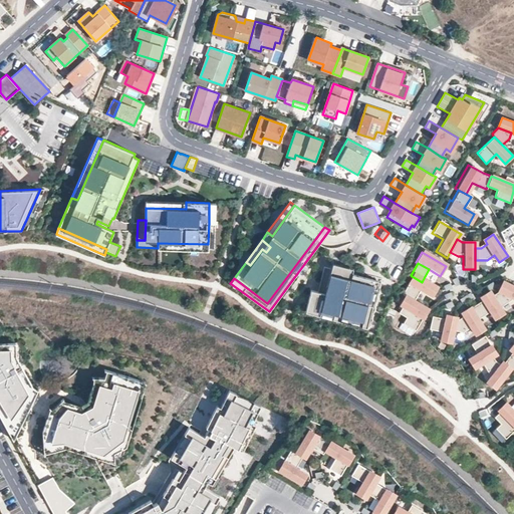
[(367,300),(373,279),(324,267),(321,279),(328,281),(325,294),(318,292),(309,289),(305,306),(368,322),(373,301),(367,300)]
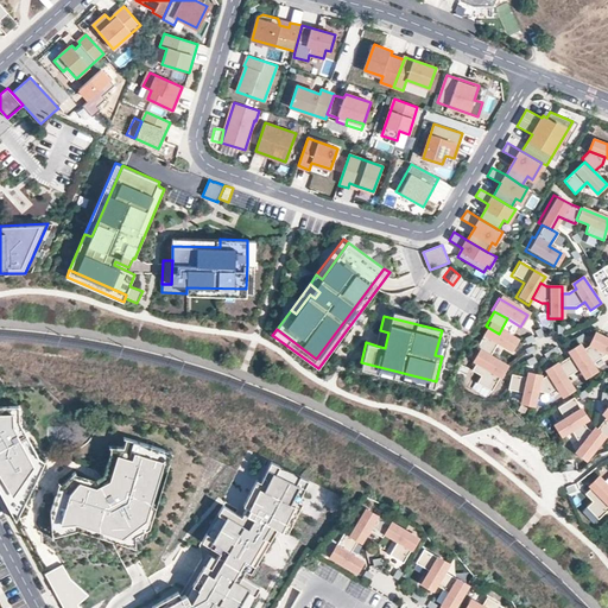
[(499,334),(487,327),(480,339),(481,339),(495,347),(508,354),(514,342),(499,334)]
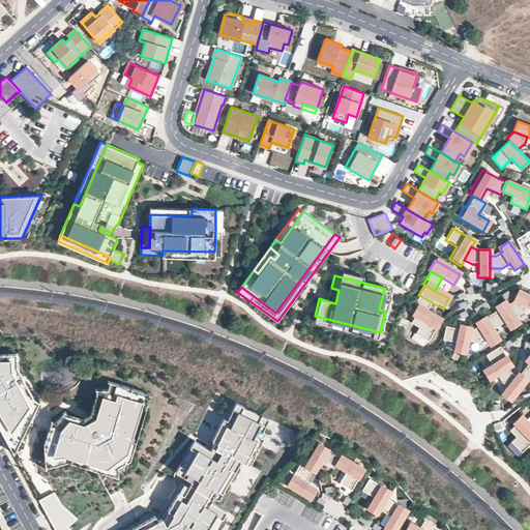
[(335,303),(339,290),(331,288),(328,301),(335,303)]
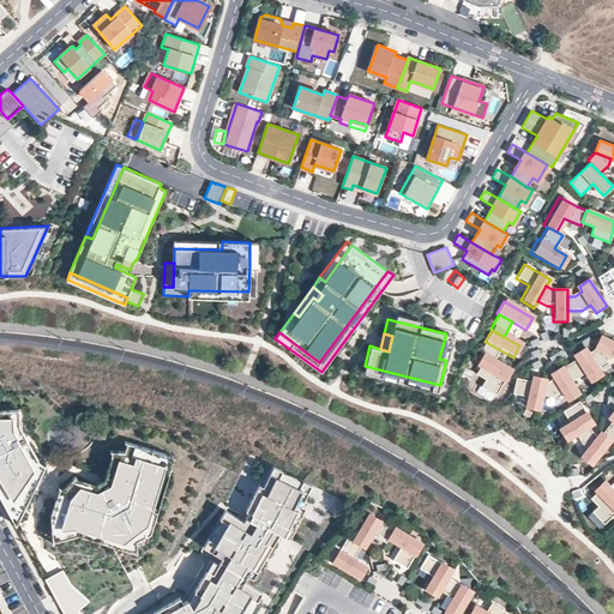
[(446,360),(452,335),(446,333),(439,359),(446,360)]
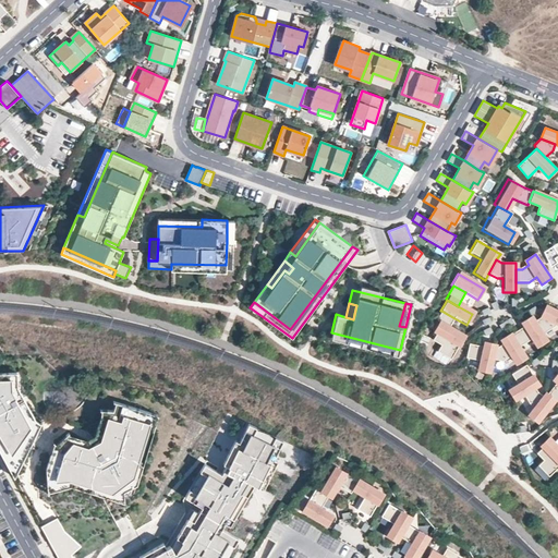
[(557,313),(545,307),(540,318),(541,319),(556,327),(557,327),(557,313)]
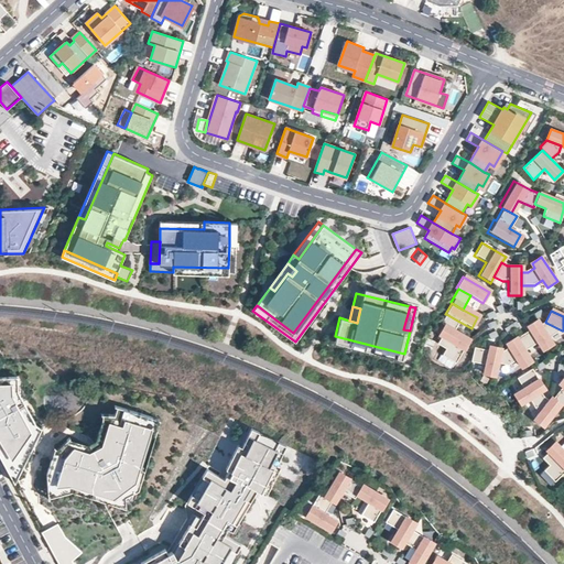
[(452,335),(459,322),(446,314),(438,327),(442,328),(452,335)]
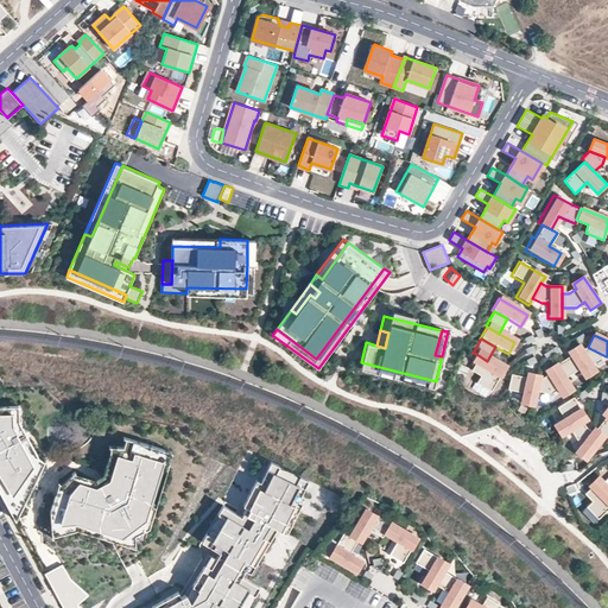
[(582,353),(578,347),(567,354),(569,358),(578,373),(583,381),(595,374),(590,366),(582,353)]
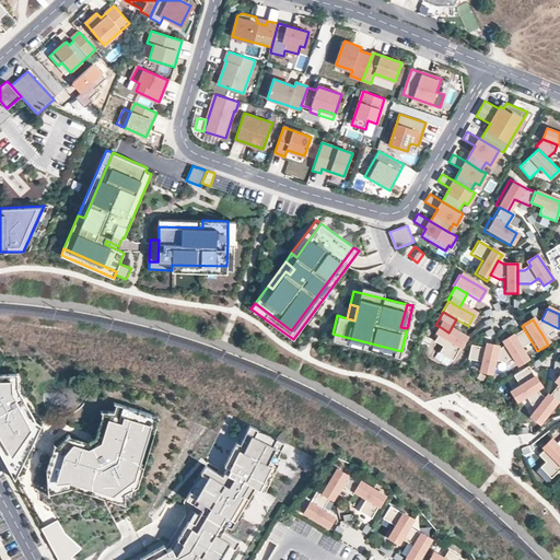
[(558,328),(543,321),(536,325),(544,337),(558,328)]
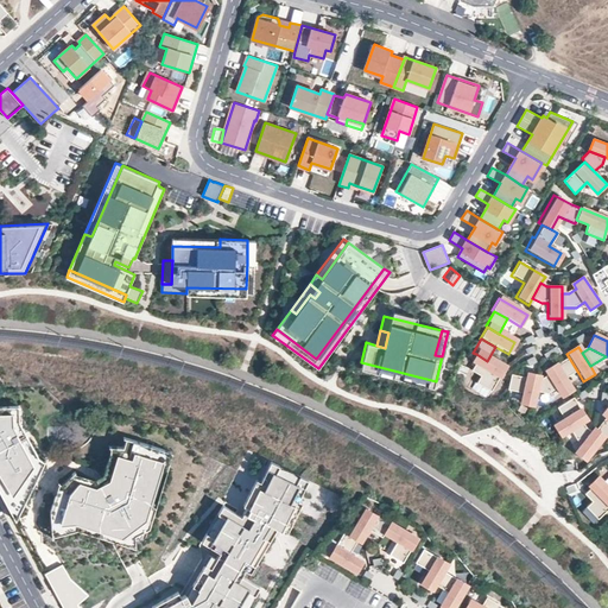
[(487,361),(476,354),(469,366),(474,368),(498,381),(504,369),(487,361)]
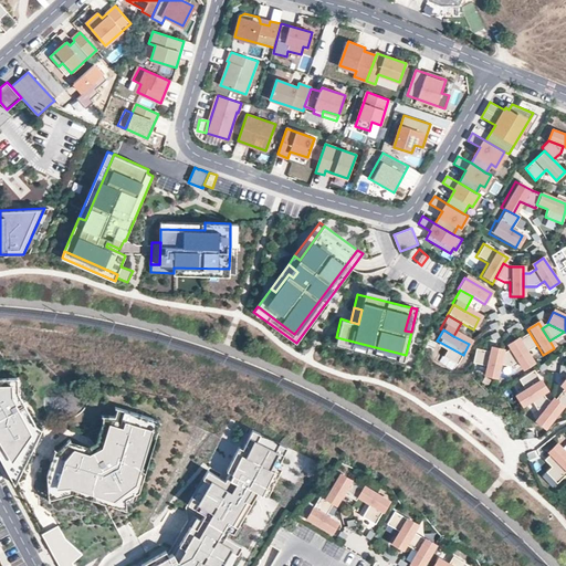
[(538,347),(530,333),(517,341),(526,355),(538,347)]
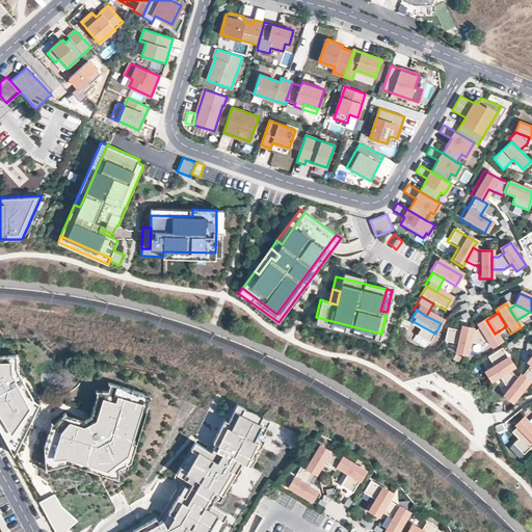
[(381,334),(316,317),(314,322),(379,339),(381,334)]
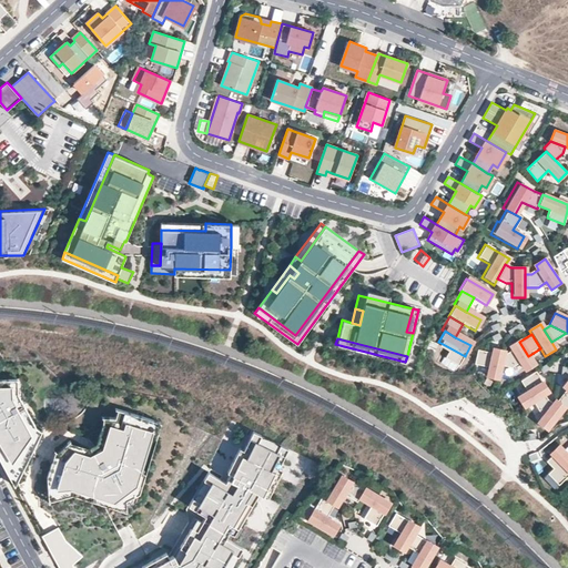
[(528,356),(519,342),(508,348),(511,354),(519,367),(524,375),(535,368),(528,356)]
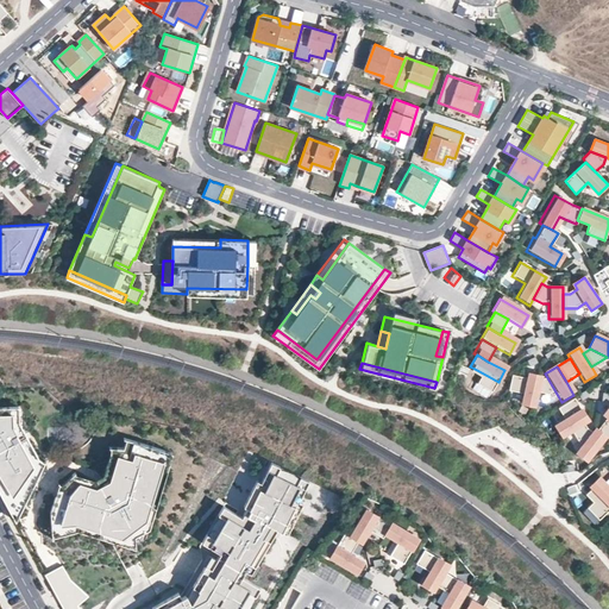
[(489,397),(498,382),(475,369),(470,376),(479,382),(476,389),(489,397)]
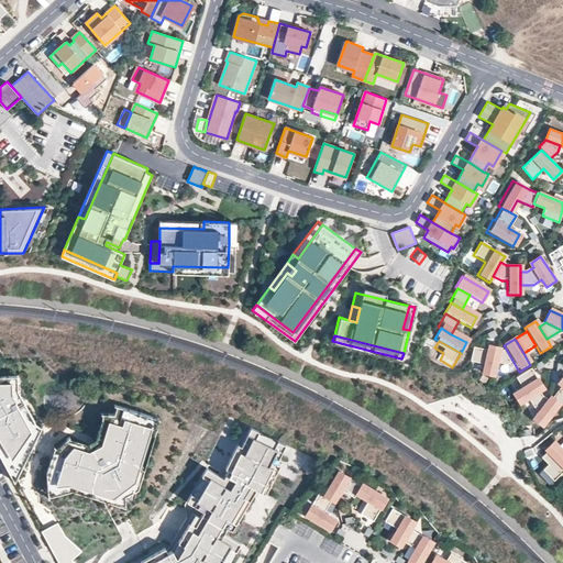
[(493,379),(498,352),(486,350),(485,353),(483,367),(481,377),(493,379)]
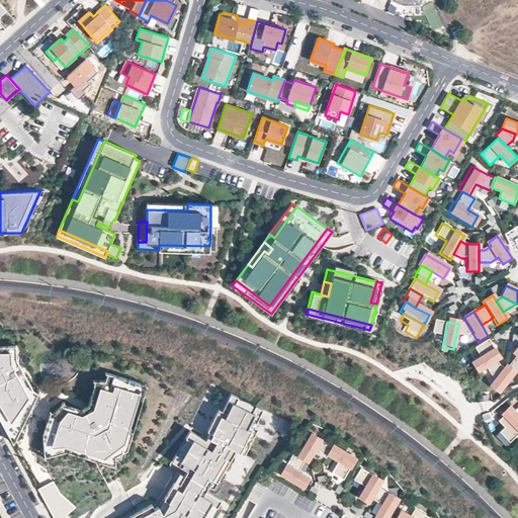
[(444,338),(446,325),(435,323),(432,335),(444,338)]
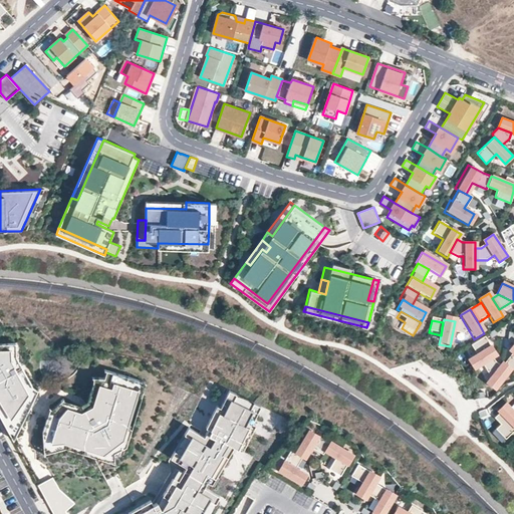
[(470,332),(463,320),(459,322),(455,321),(453,334),(464,336),(470,332)]
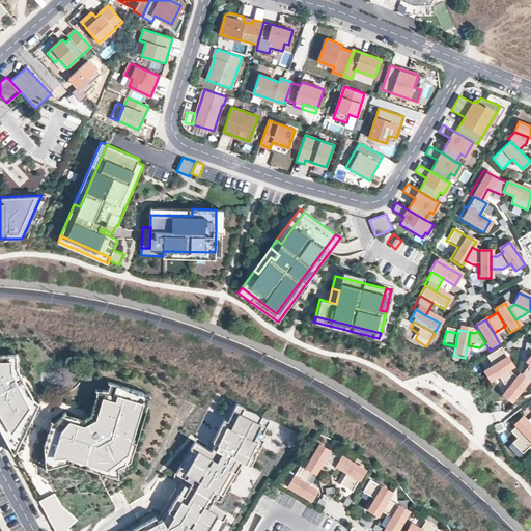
[(493,370),(506,361),(500,352),(486,360),(493,370)]
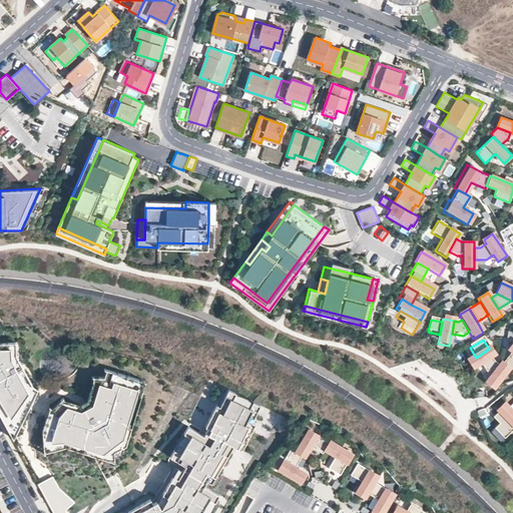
[(0,404),(6,403),(7,417),(5,420),(19,428),(25,416),(22,414),(28,408),(27,407),(34,397),(27,394),(32,385),(19,362),(13,365),(10,359),(16,355),(15,342),(1,343),(2,346),(0,346),(0,404)]
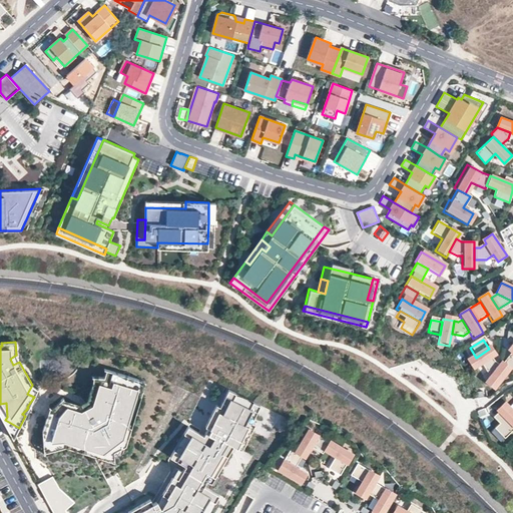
[(492,361),(495,358),(489,349),(476,358),(467,363),(473,373),(482,367),(492,361)]
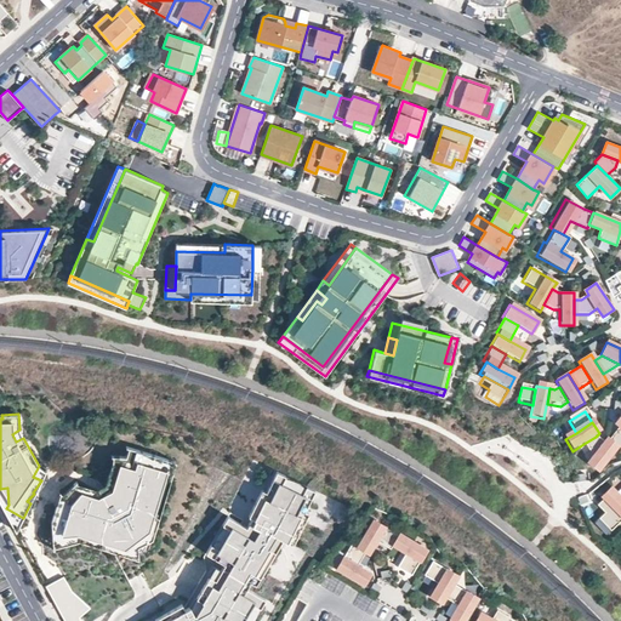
[(23,438),(20,429),(12,434),(16,442),(23,438)]
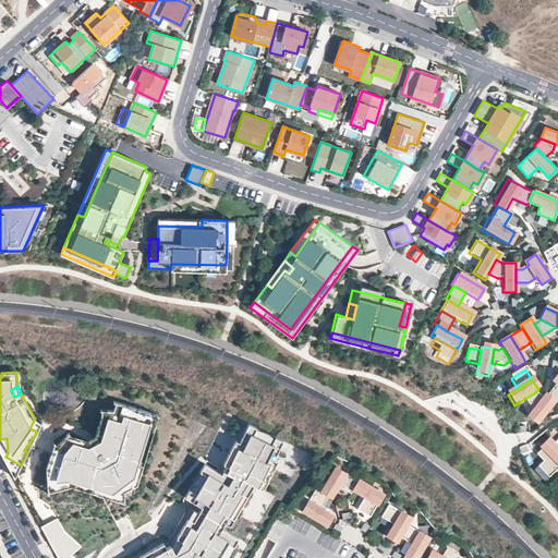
[(557,407),(557,387),(547,399),(555,404),(557,407)]
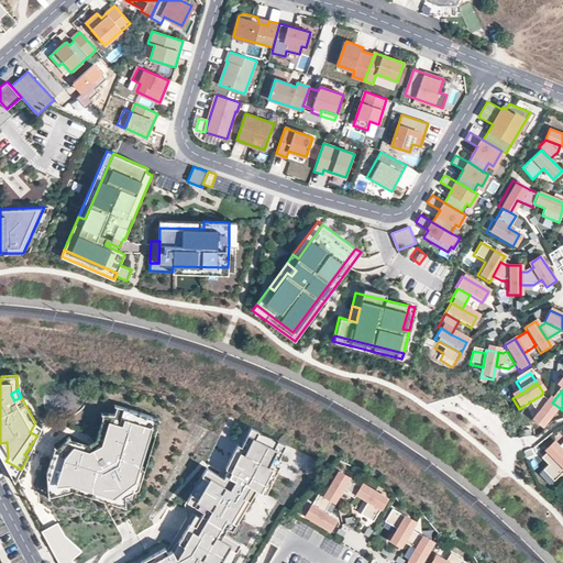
[(539,417),(548,405),(543,401),(540,396),(529,403),(539,417)]
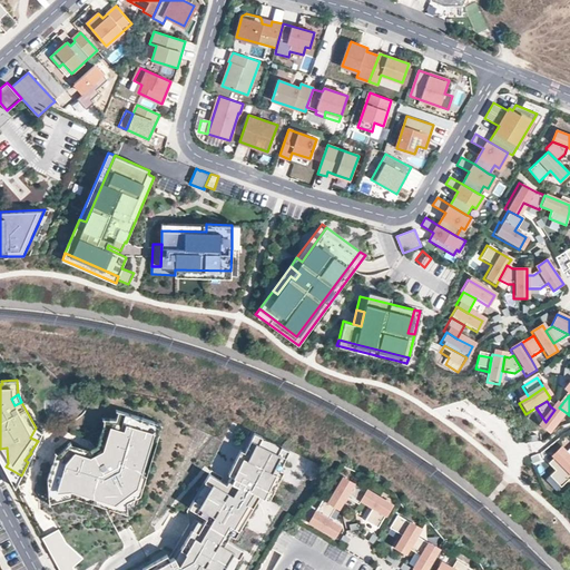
[(549,438),(567,413),(559,408),(557,406),(554,410),(546,422),(539,430),(549,438)]
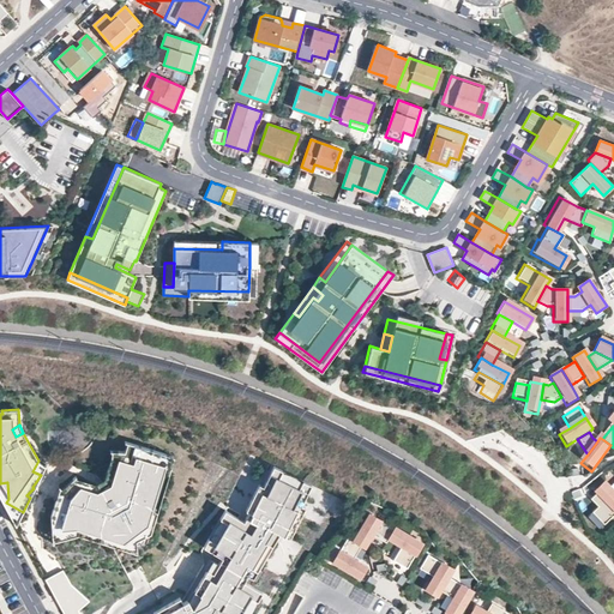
[(50,516),(52,534),(64,533),(67,524),(77,523),(78,530),(89,530),(100,529),(101,537),(110,536),(118,536),(119,542),(137,541),(146,535),(142,524),(154,509),(148,503),(155,493),(161,486),(157,482),(167,470),(158,463),(166,453),(127,443),(125,451),(120,451),(119,459),(110,486),(103,483),(101,489),(97,492),(89,489),(74,477),(61,489),(65,492),(59,499),(56,498),(50,516)]
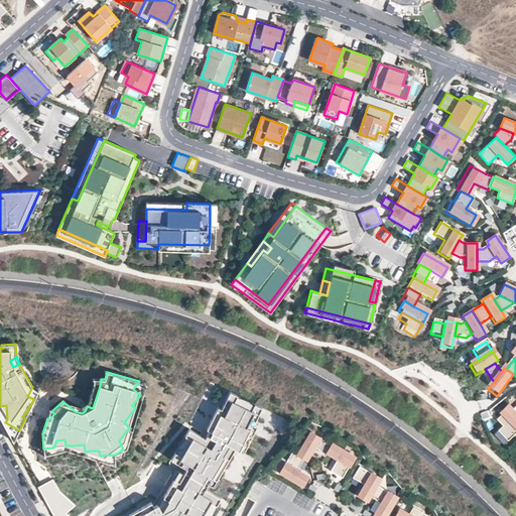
[(100,386),(101,379),(94,379),(94,384),(87,406),(93,408),(100,386)]
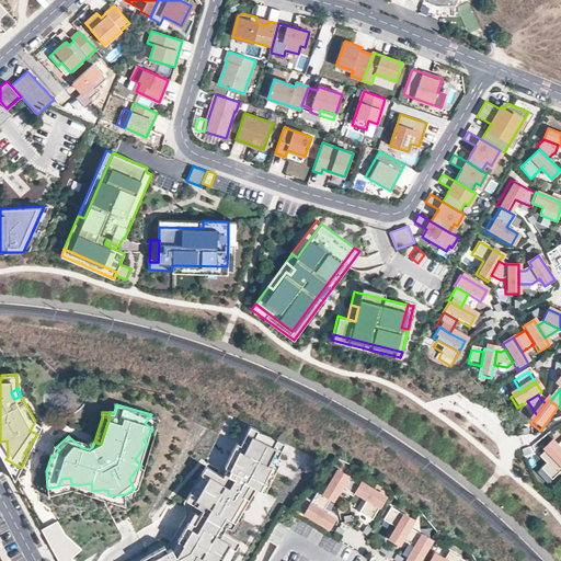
[(159,416),(151,414),(145,423),(152,430),(155,431),(159,416)]
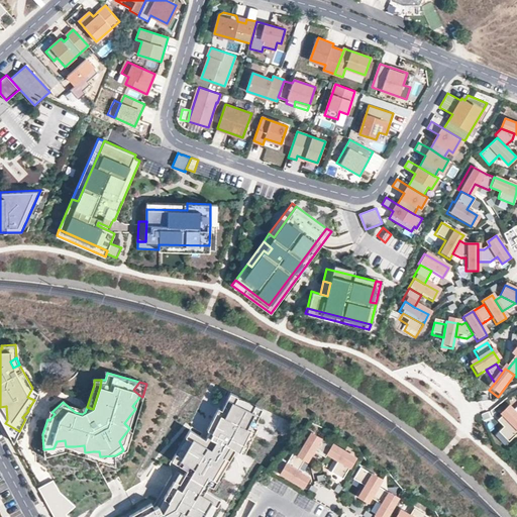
[(37,392),(32,388),(27,397),(34,400),(37,392)]
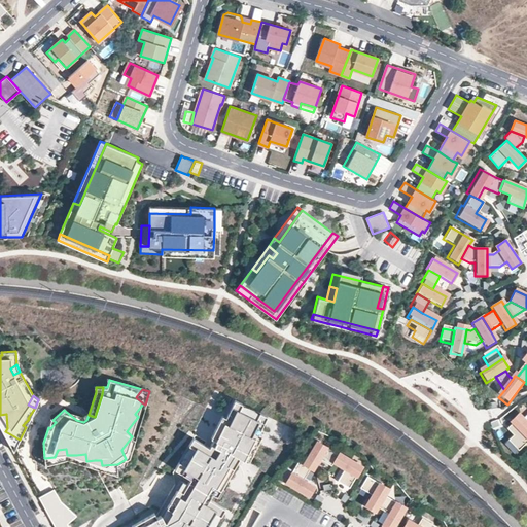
[(205,526),(215,511),(221,515),(225,507),(210,498),(213,492),(217,486),(221,488),(233,469),(229,467),(236,455),(240,458),(244,460),(248,452),(252,454),(261,435),(258,433),(267,416),(259,413),(256,419),(239,411),(242,403),(235,400),(226,417),(223,415),(211,437),(214,438),(210,447),(194,437),(188,446),(195,449),(185,465),(179,462),(173,472),(175,485),(168,496),(172,498),(164,512),(160,508),(155,516),(154,513),(131,525),(132,526),(205,526)]
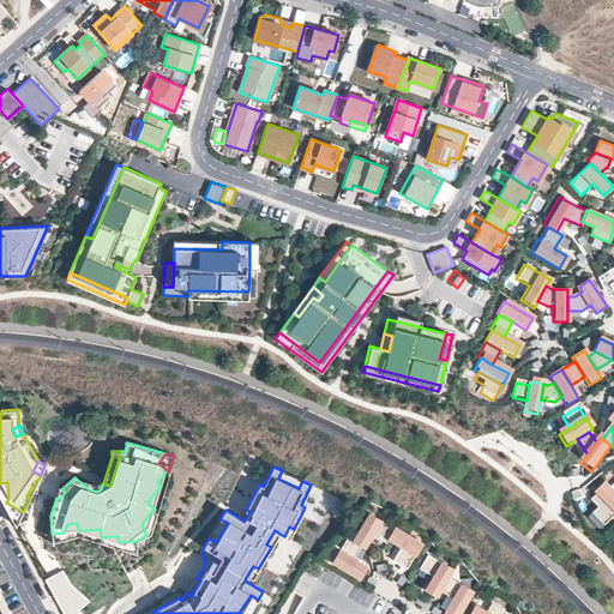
[(302,481),(282,470),(278,479),(299,488),(302,481)]
